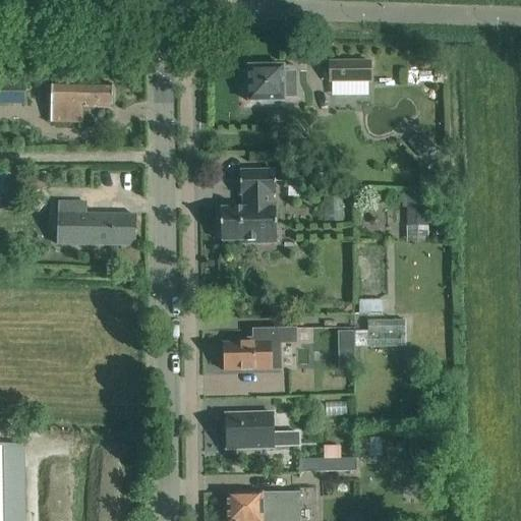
[(330,63),(330,83),(370,82),(370,62),(330,63)]
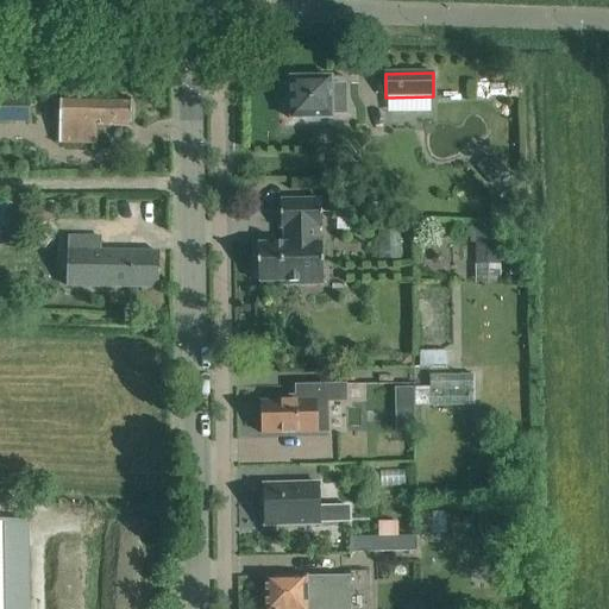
[(332,119),(332,114),(345,114),(344,87),(331,87),(331,79),(290,80),(292,100),(287,101),(287,115),(292,117),(292,120),(332,119)]
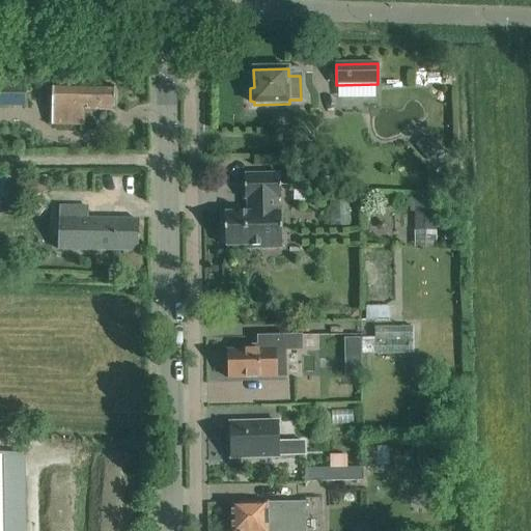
[(0,107),(25,107),(26,105),(26,84),(0,83),(0,107)]
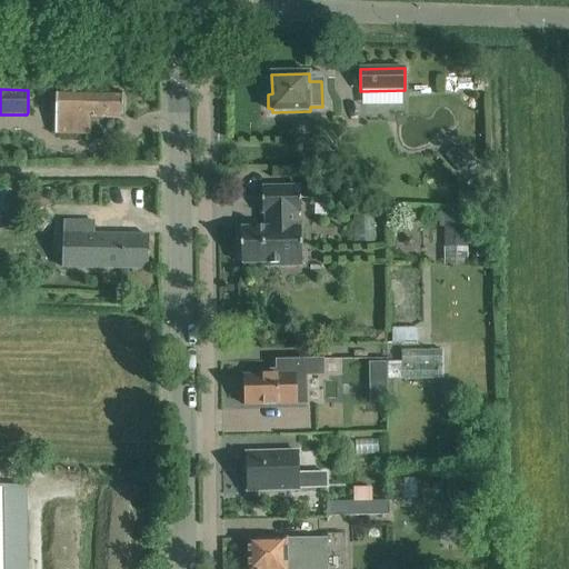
[(122,120),(122,95),(56,92),(55,135),(91,136),(91,119),(122,120)]
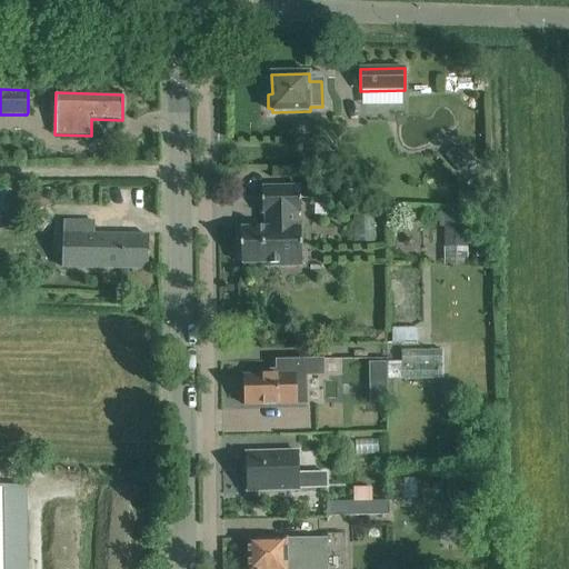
[(460,173),(470,165),(458,149),(447,158),(460,173)]
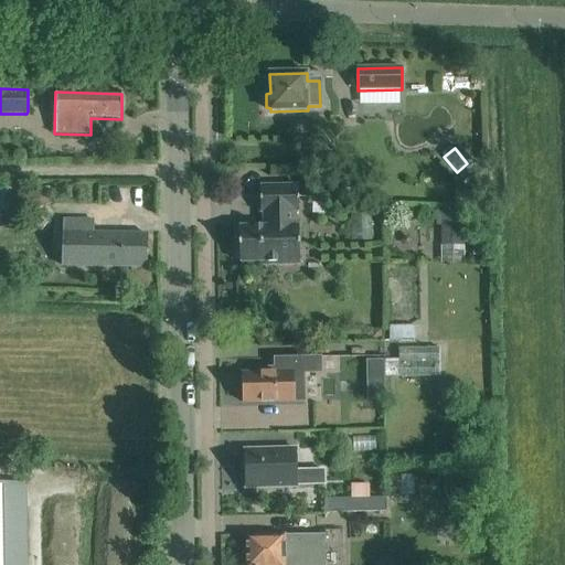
[(298,185),(283,187),(260,187),(260,213),(268,213),(268,226),(240,227),(240,263),(280,262),(280,266),(300,265),(299,226),(296,226),(296,213),(299,213),(298,185)]
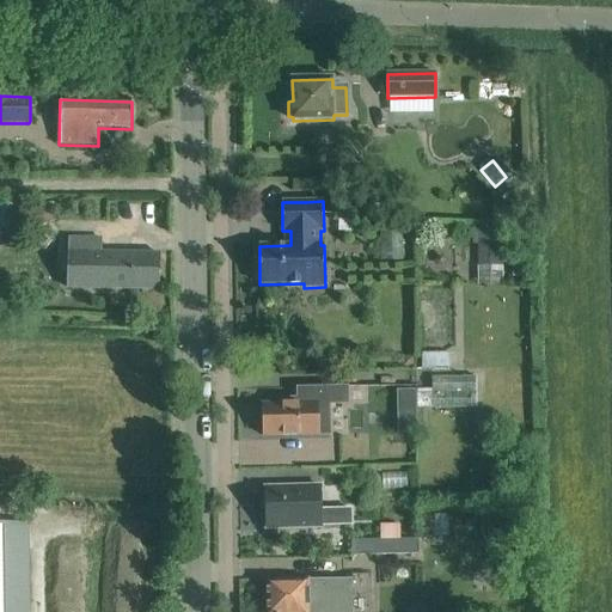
[(472,227),(472,269),(502,269),(502,227),(472,227)]
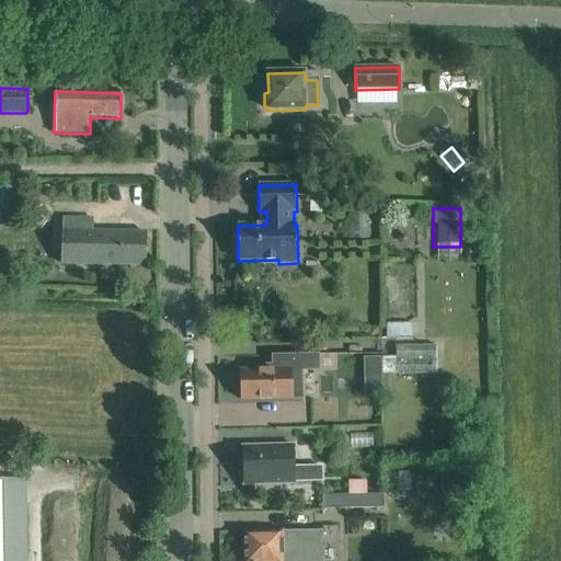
[(351,241),(368,241),(368,216),(351,216),(351,241)]
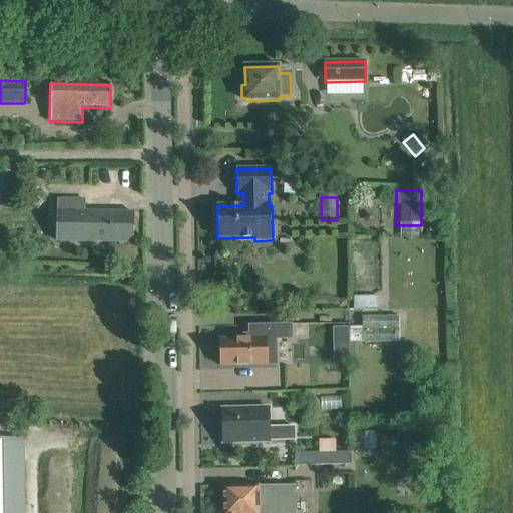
[(133,213),(132,213),(85,211),(85,200),(65,200),(57,200),(56,240),(112,242),(132,243),(133,213)]
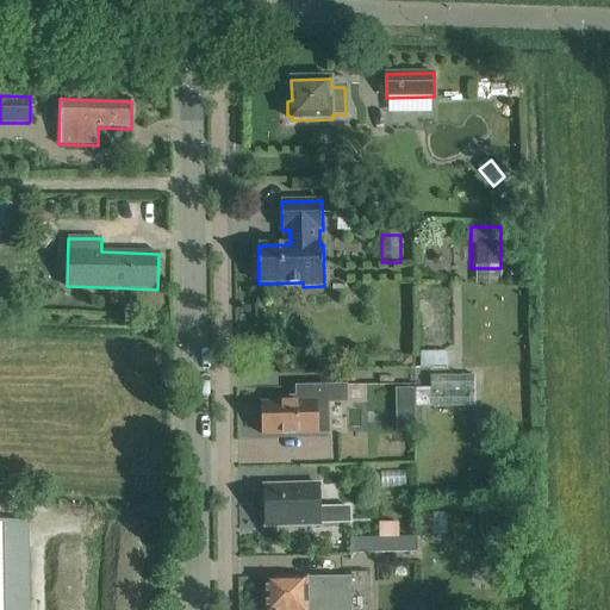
[(523,261),(511,261),(511,277),(523,277),(523,261)]
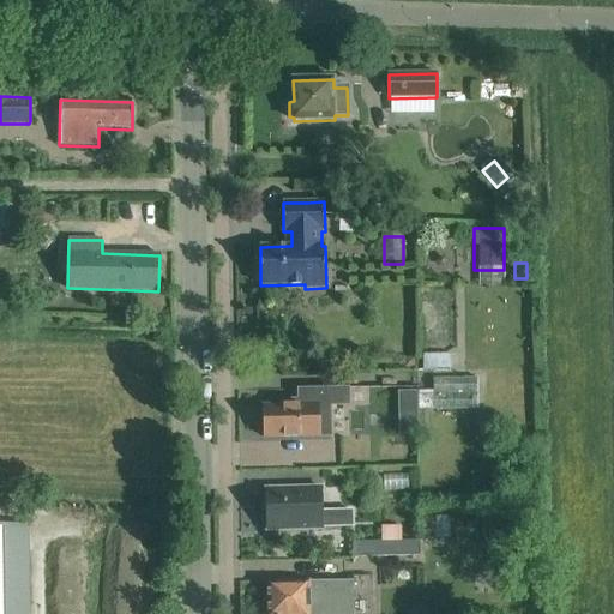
[(456,354),(427,354),(427,369),(457,368),(456,354)]
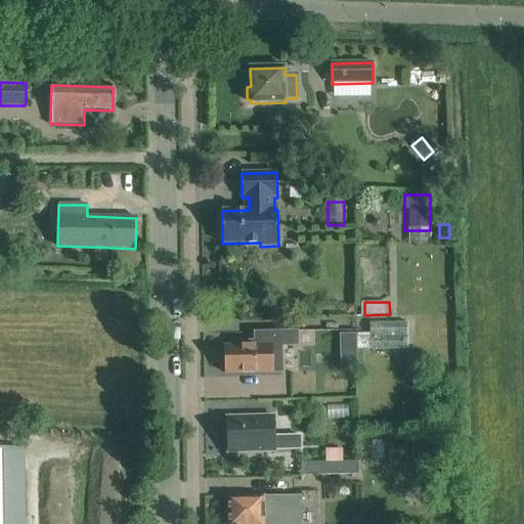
[(241,346),(224,347),(225,374),(282,373),(281,346),(298,346),(298,332),(255,333),(255,342),(241,342),(241,346)]
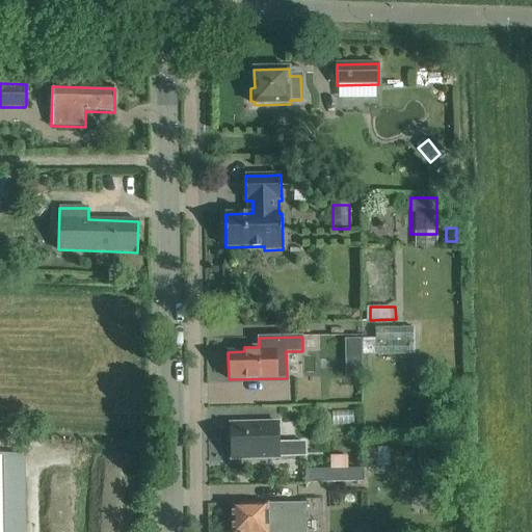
[(361,338),(345,338),(345,352),(361,352),(361,338)]
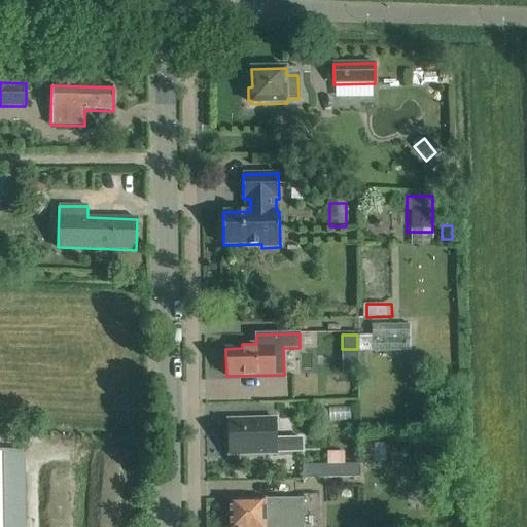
[(303,440),(277,440),(277,420),(227,421),(229,435),(224,435),(225,449),(229,449),(229,455),(277,454),(277,453),(303,452),(303,440)]
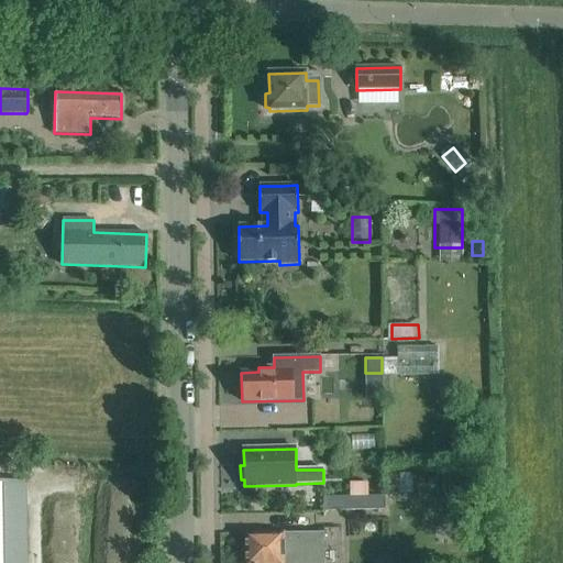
[(3,482),(0,482),(0,562),(26,562),(25,482),(3,482)]
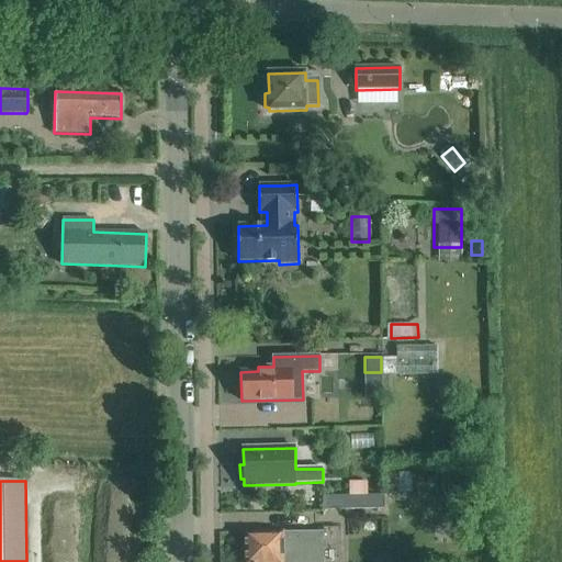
[(367,481),(349,482),(349,483),(350,496),(368,495),(367,482),(367,481)]
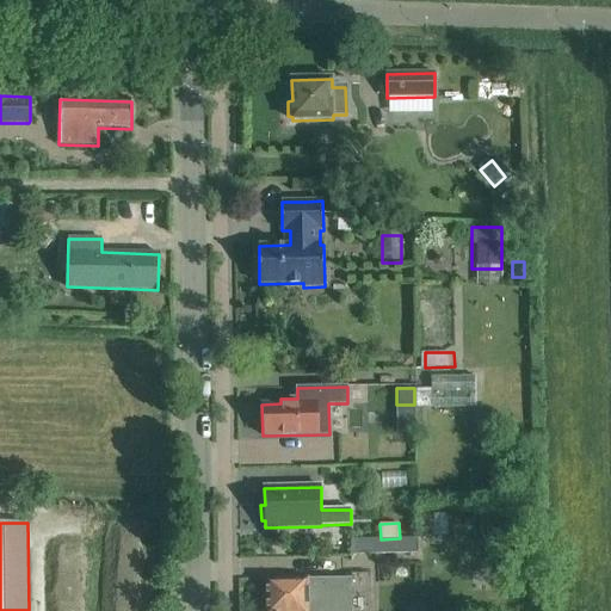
[(371,539),(356,539),(356,555),(371,555),(418,554),(418,538),(400,538),(381,539),(371,539)]
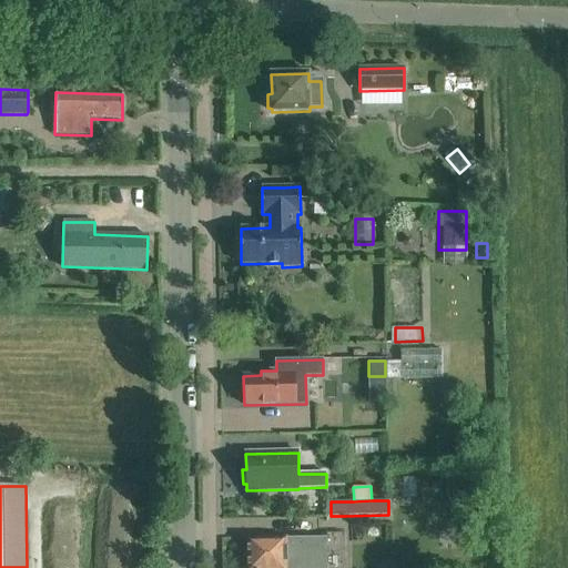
[(286,538),(247,539),(247,567),(327,567),(327,538),(294,538),(294,541),(286,541),(286,538)]
